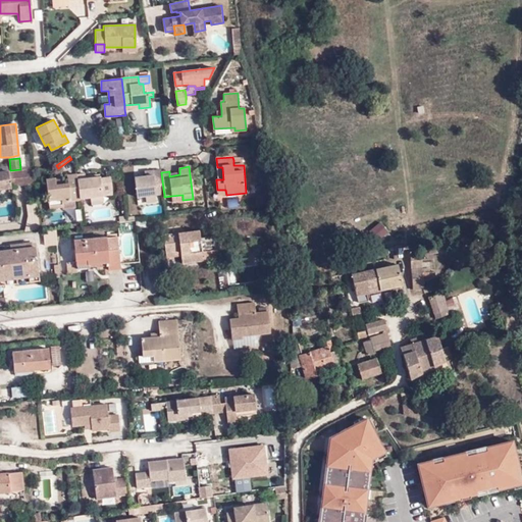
[(0,190),(10,189),(10,187),(34,185),(32,169),(11,171),(0,172),(0,190)]
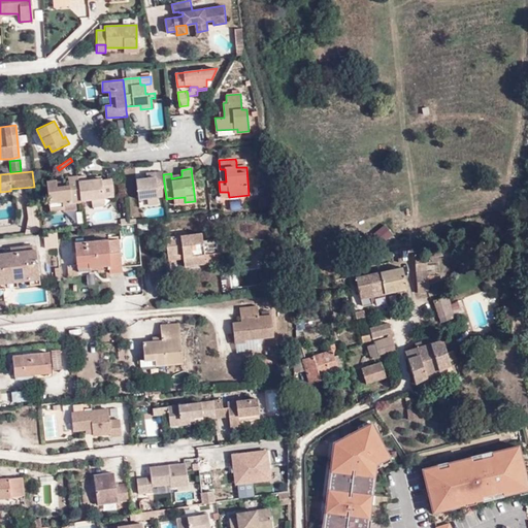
[(163,174),(163,171),(155,172),(155,176),(147,177),(136,178),(138,198),(158,196),(158,192),(165,191),(163,174)]
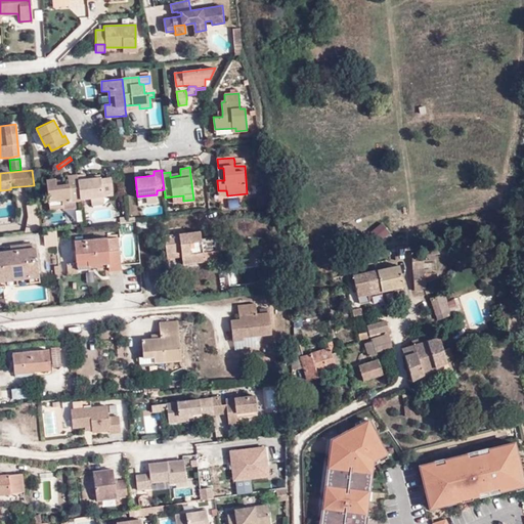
[(85,174),(77,175),(80,199),(90,198),(102,197),(99,178),(85,179),(85,177),(85,174)]
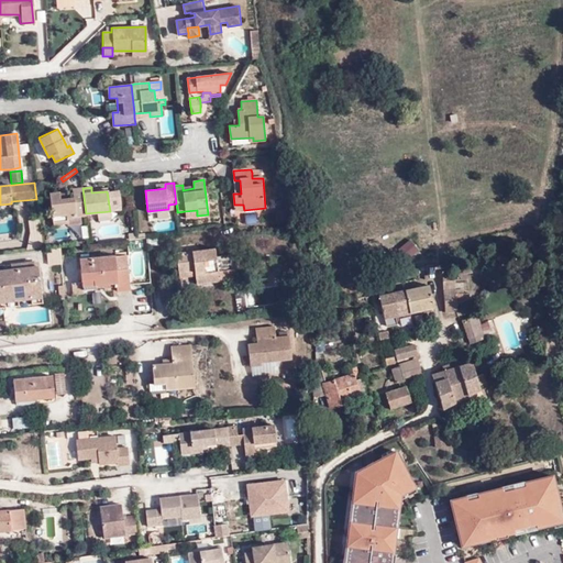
[(86,213),(83,188),(73,189),(73,198),(65,199),(59,199),(59,196),(59,192),(50,194),(53,223),(67,222),(67,217),(80,216),(86,216),(86,213)]
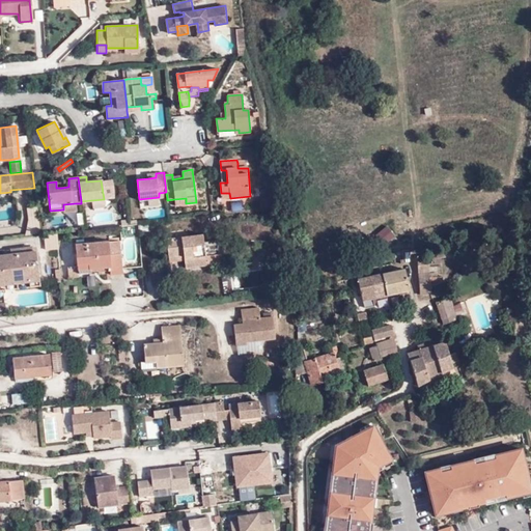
[(104,199),(91,200),(92,210),(105,207),(104,199)]
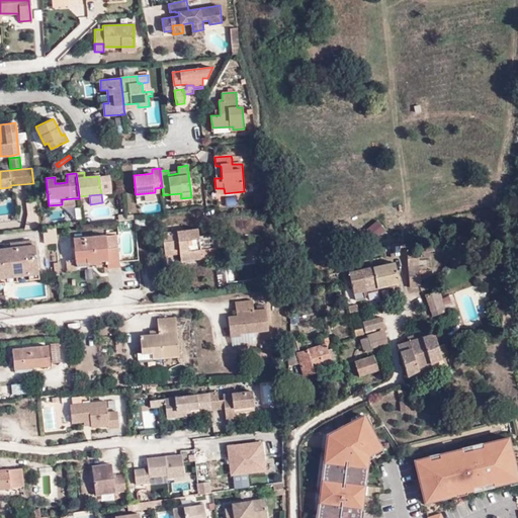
[(75,205),(74,198),(62,199),(62,204),(63,207),(75,205)]
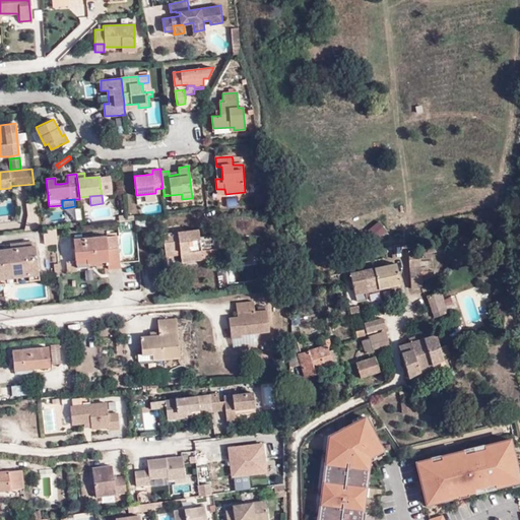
[(30,230),(40,229),(36,202),(27,203),(30,230)]
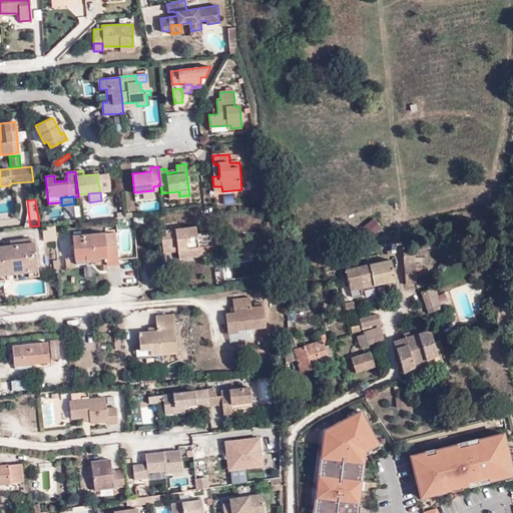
[(177,246),(177,252),(178,259),(216,253),(212,232),(196,234),(195,226),(160,231),(163,248),(177,246)]
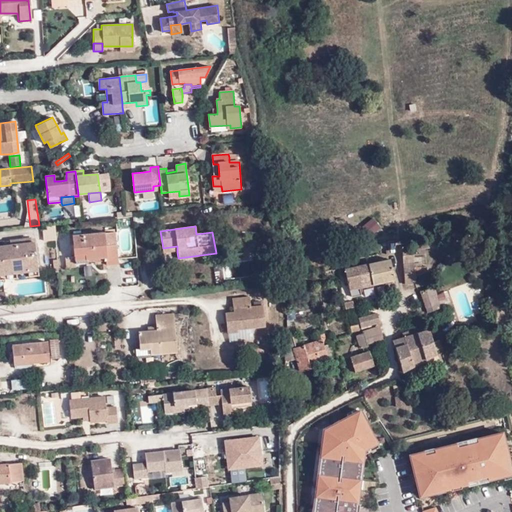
[(73,236),(75,255),(86,254),(86,259),(105,257),(106,265),(117,264),(114,232),(73,236)]
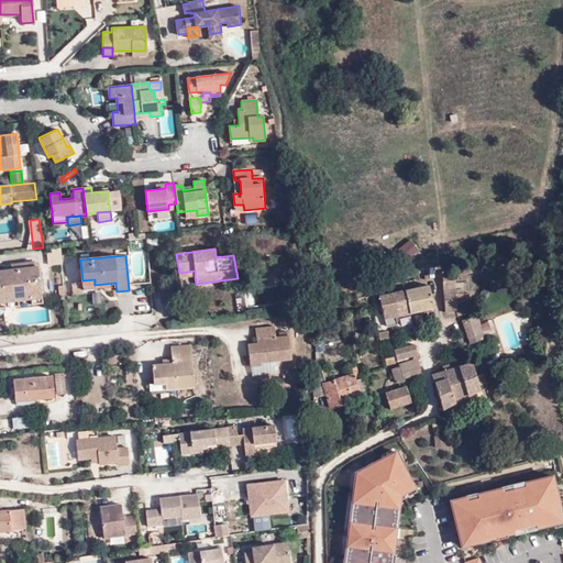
[(0,308),(21,306),(20,297),(41,295),(37,267),(34,267),(34,263),(11,265),(11,271),(0,271),(0,308)]
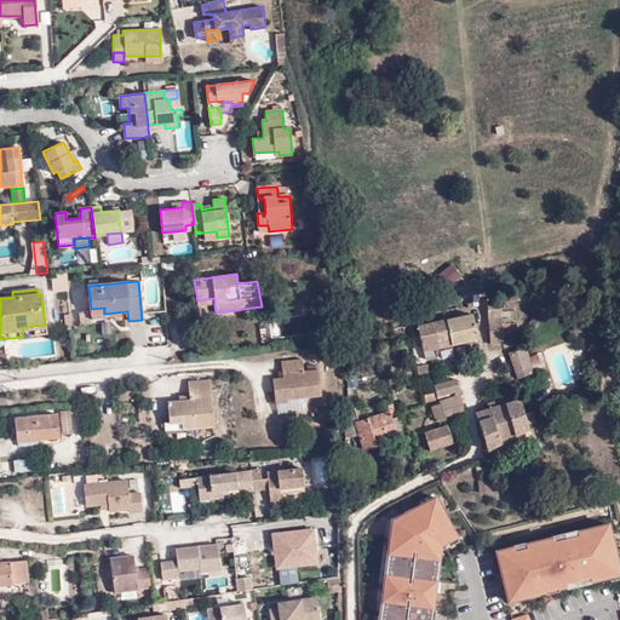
[(465,296),(470,296),(470,293),(459,294),(460,309),(463,304),(465,296)]
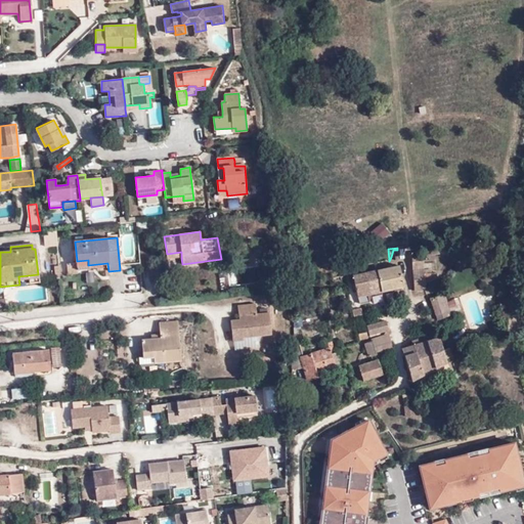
[(398,260),(397,250),(393,250),(391,257),(389,261),(398,260)]
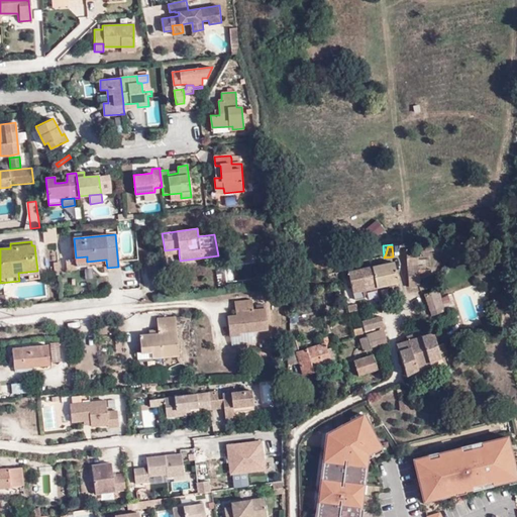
[(416,249),(406,250),(408,287),(419,285),(418,278),(430,276),(430,270),(420,270),(420,267),(417,267),(416,249)]
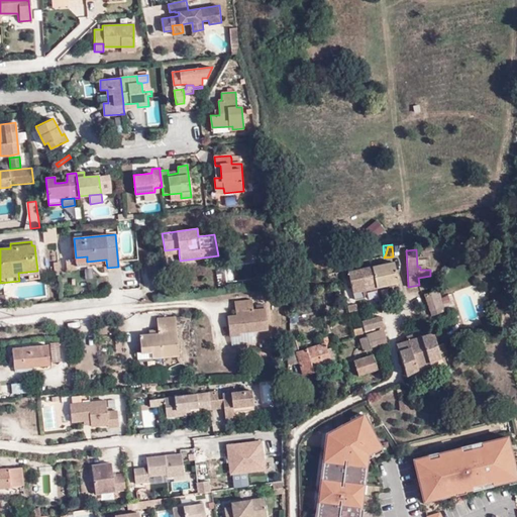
[(365,269),(371,268),(369,262),(368,259),(364,260),(363,260),(365,269)]
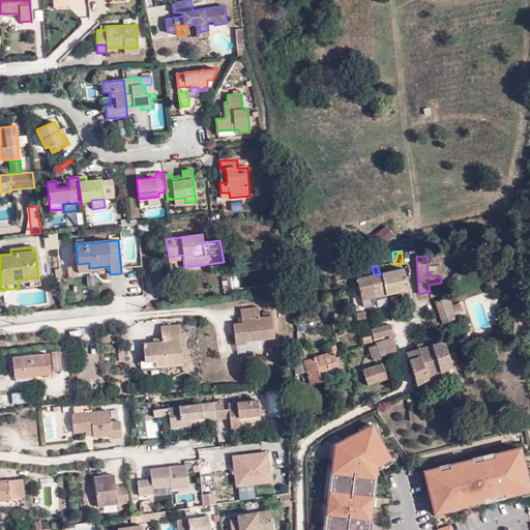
[(78,268),(78,266),(68,267),(69,276),(78,275),(78,268)]
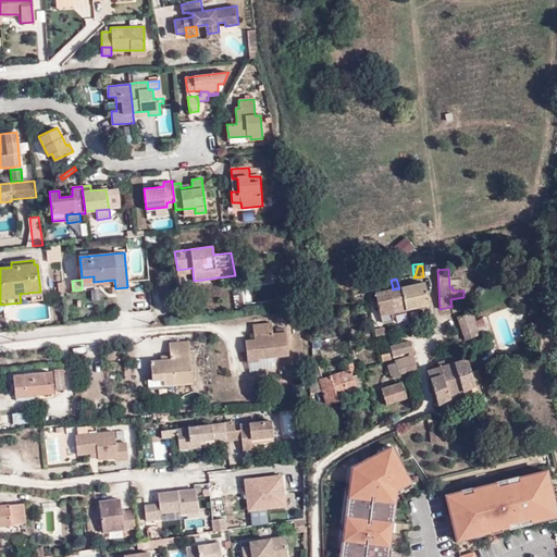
[(400,288),(405,309),(429,304),(423,283),(400,288)]
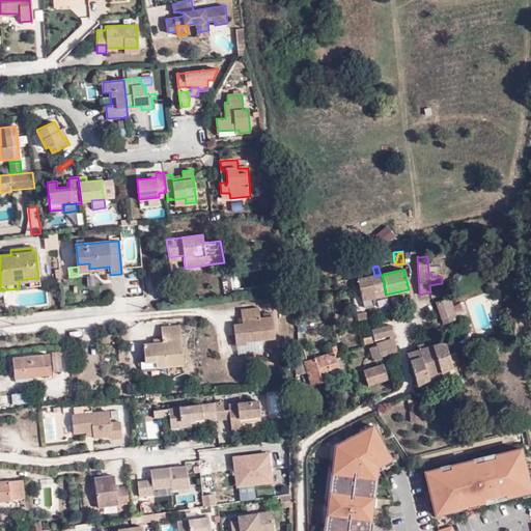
[(374,276),(367,278),(372,298),(386,295),(382,275),(381,275),(374,276)]
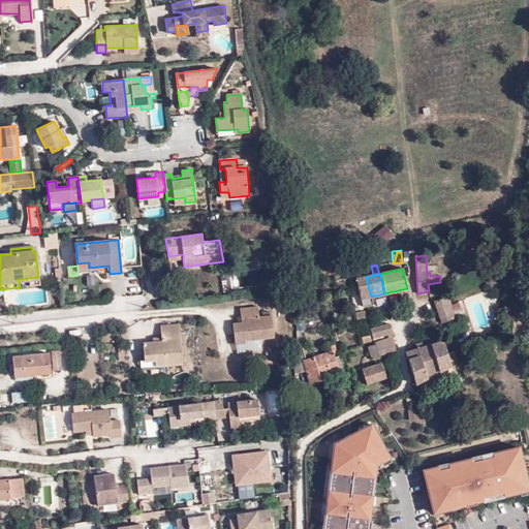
[(19,279),(20,287),(39,285),(38,277),(19,279)]
